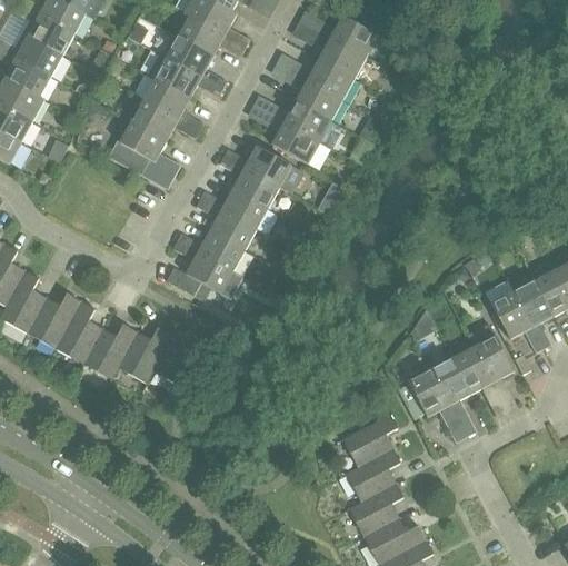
[(85,13),(60,0),(46,0),(42,7),(30,0),(19,0),(18,3),(73,33),(85,13)]
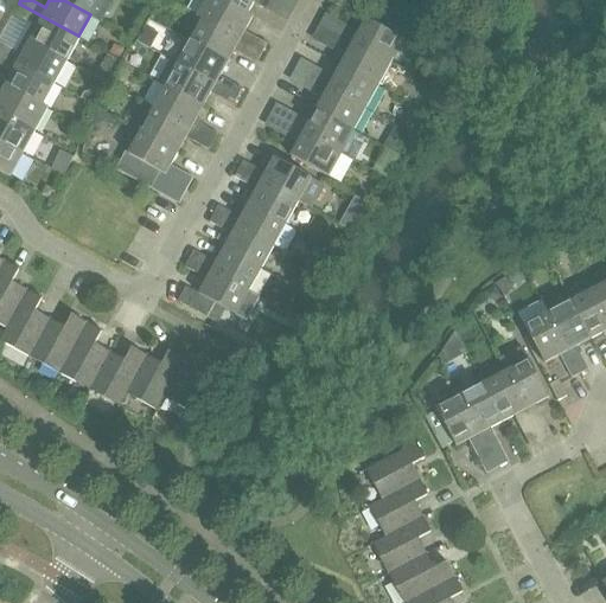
[(64,0),(90,14),(97,0),(64,0)]
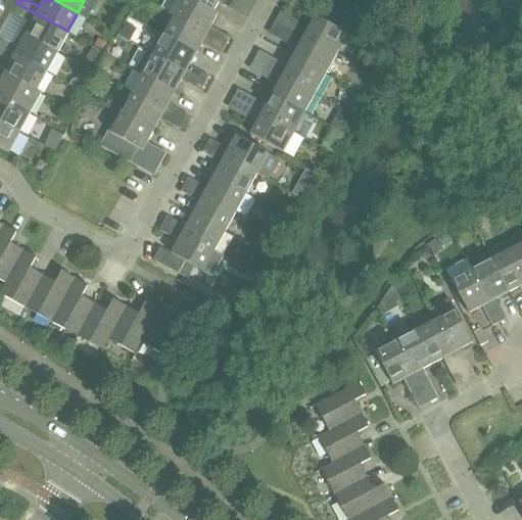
[(217,12),(211,10),(211,11),(191,0),(176,0),(169,13),(173,15),(174,14),(225,43),(229,36),(209,26),(217,12)]
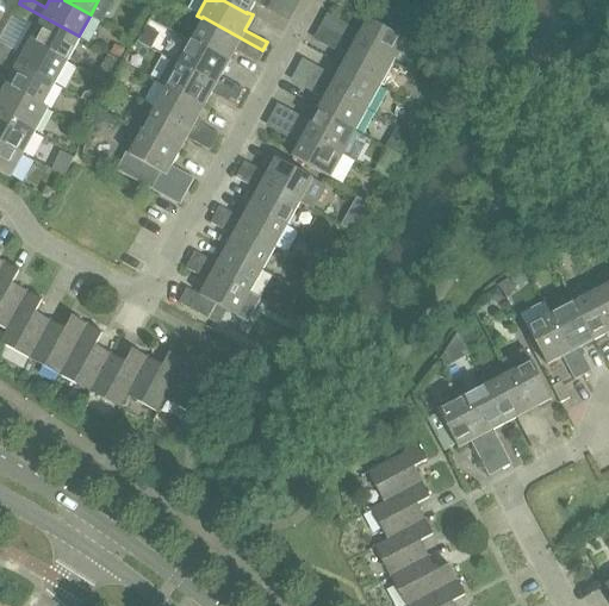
[(223,0),(247,13),(247,12),(253,1),(267,8),(272,0),(223,0)]
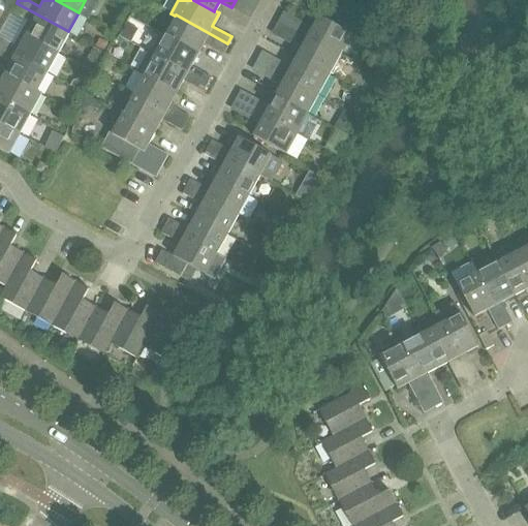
[(57,51),(68,31),(17,3),(12,10),(32,21),(25,33),(57,51)]
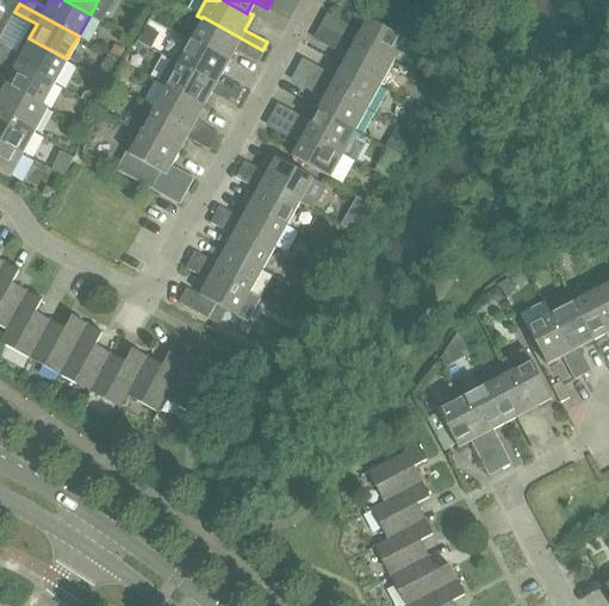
[(258,58),(262,50),(203,17),(202,18),(190,39),(228,60),(235,47),(258,58)]
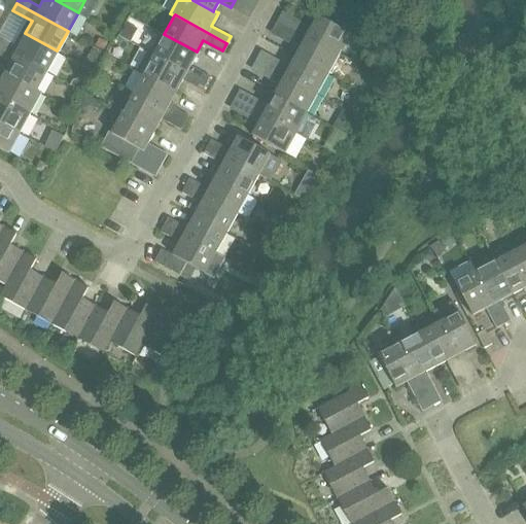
[(293,30),(338,54),(348,33),(316,15),(311,27),(300,21),(293,30)]
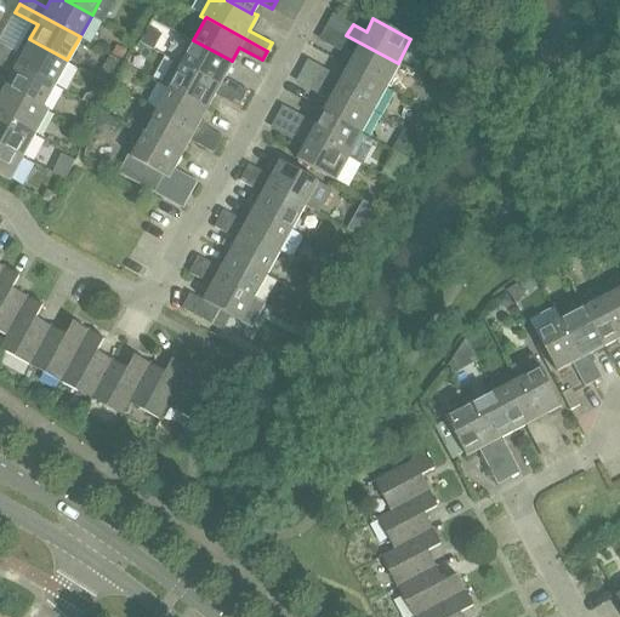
[(385,86),(398,63),(346,35),(340,46),(354,55),(347,66),(385,86)]
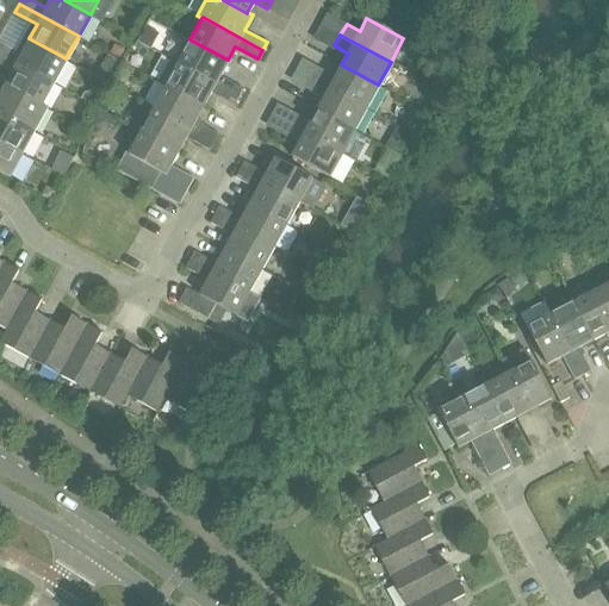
[(0,52),(54,81),(66,58),(29,38),(20,52),(0,42),(0,52)]
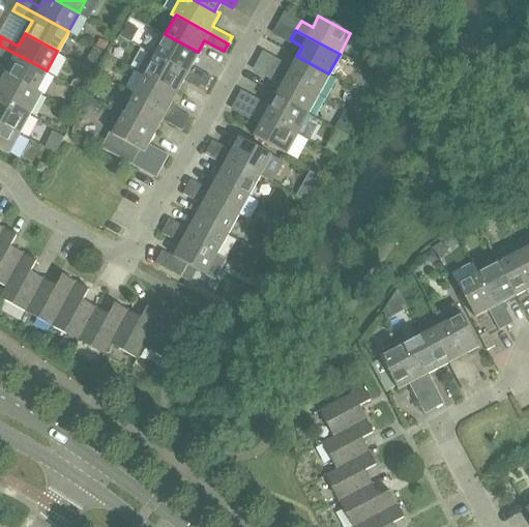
[(165,34),(154,54),(206,83),(210,76),(190,65),(198,52),(165,34)]
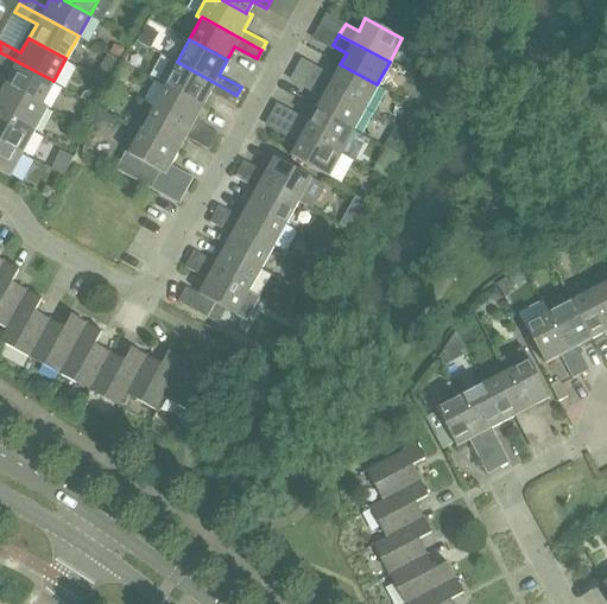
[(4,83),(42,102),(54,81),(0,52),(0,62),(12,69),(4,83)]
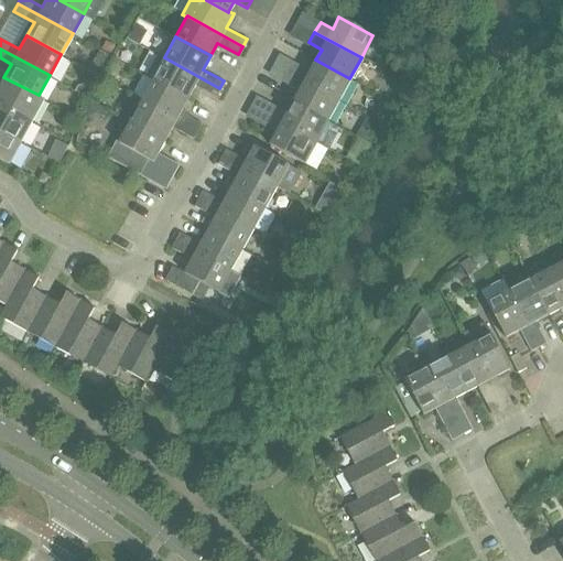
[(215,96),(219,88),(164,57),(153,78),(187,98),(194,85),(215,96)]
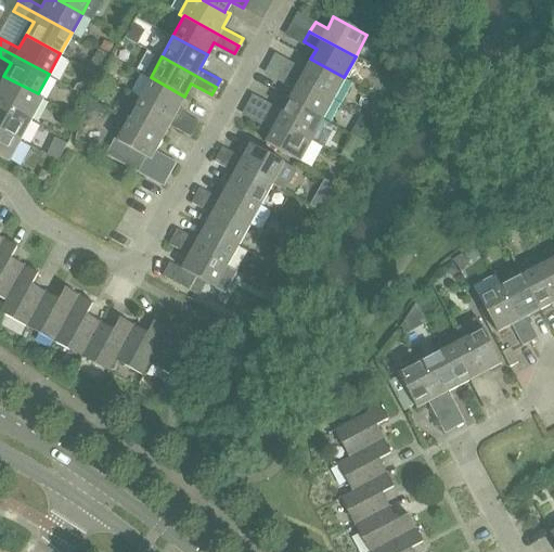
[(293,63),(287,73),(333,98),(344,77),(310,59),(305,69),(293,63)]
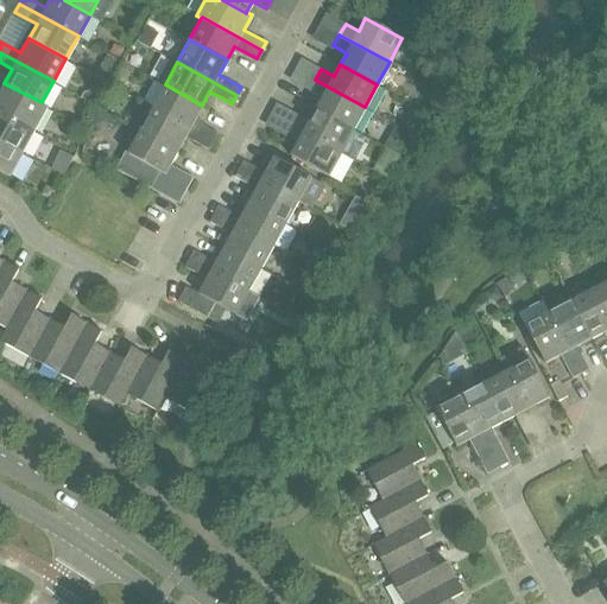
[(365,107),(315,80),(308,91),(321,99),(315,109),(352,129),(365,107)]
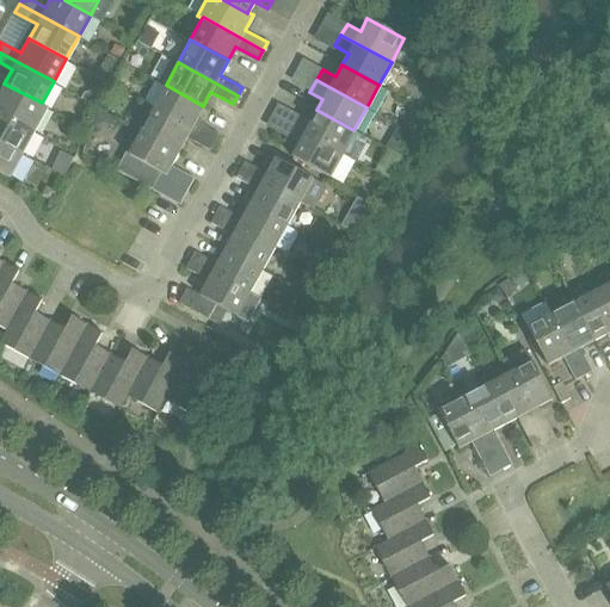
[(0,111),(34,130),(47,106),(42,103),(4,84),(0,90),(0,111)]
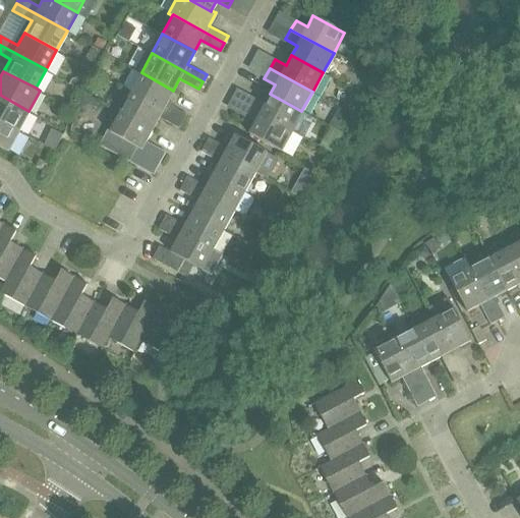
[(141,72),(130,92),(181,120),(185,113),(166,103),(173,91),(141,72)]
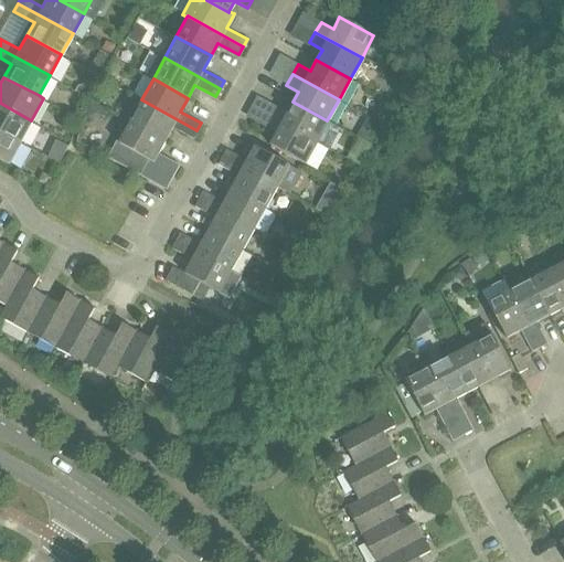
[(197,130),(141,99),(130,120),(165,139),(171,127),(192,138),(197,130)]
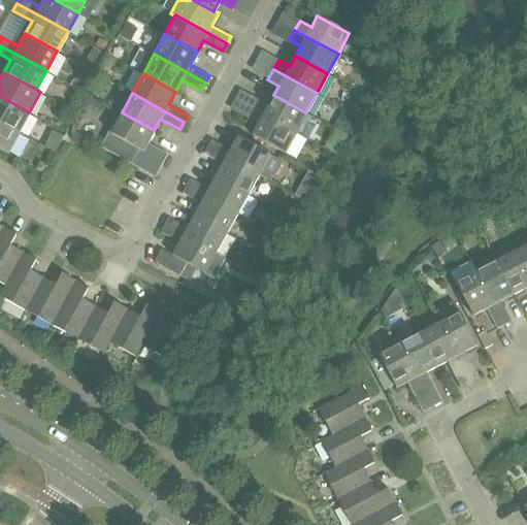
[(257,99),(252,108),(295,132),(305,112),(273,95),(268,105),(257,99)]
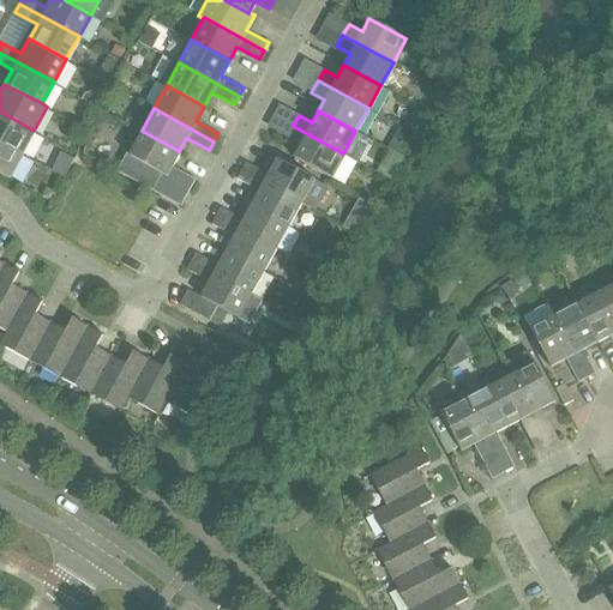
[(0,139),(23,151),(34,131),(0,112),(0,139)]
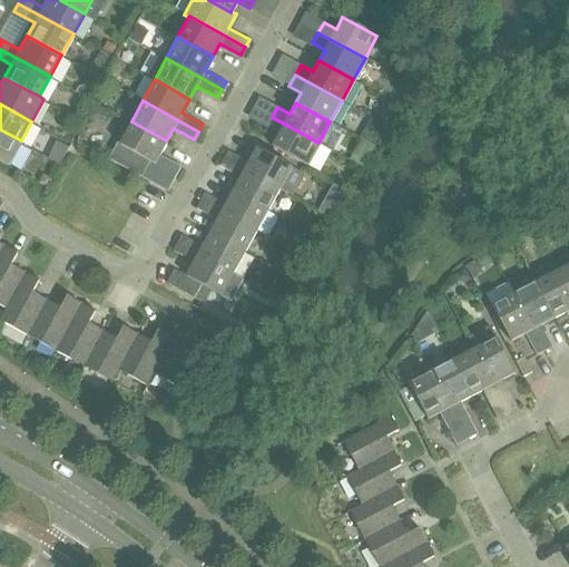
[(319,143),(272,117),(266,128),(277,135),(272,146),(306,165),(319,143)]
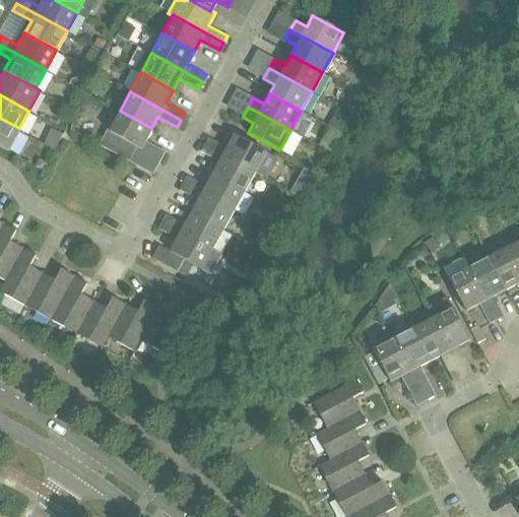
[(100,142),(128,157),(153,172),(164,151),(144,141),(151,128),(120,111),(111,129),(108,127),(100,142)]
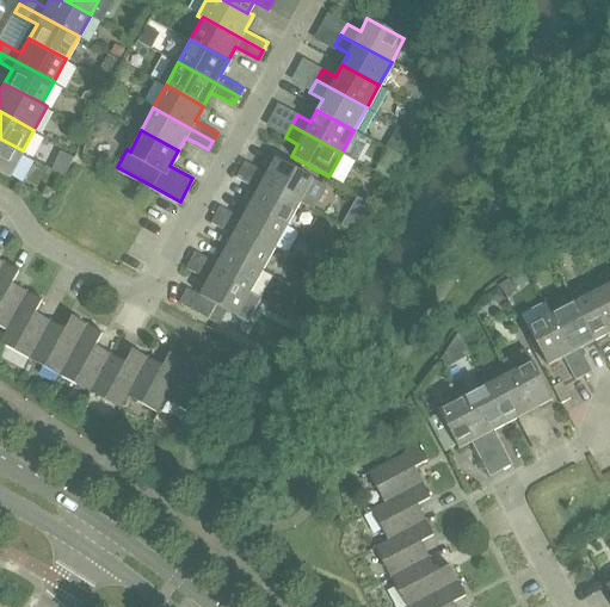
[(0,171),(8,175),(23,150),(0,138),(0,171)]
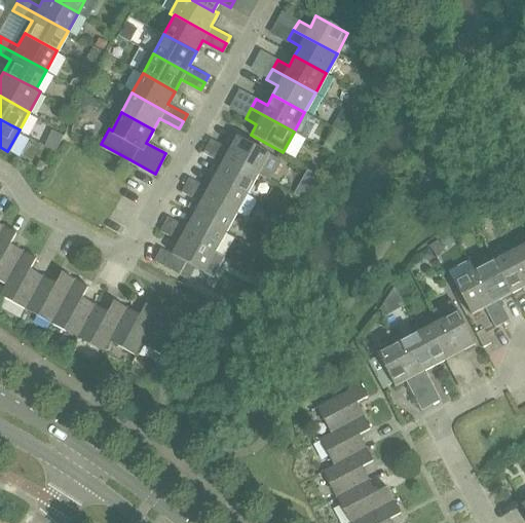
[(210,138),(205,145),(257,174),(269,181),(280,160),(236,136),(229,149),(210,138)]
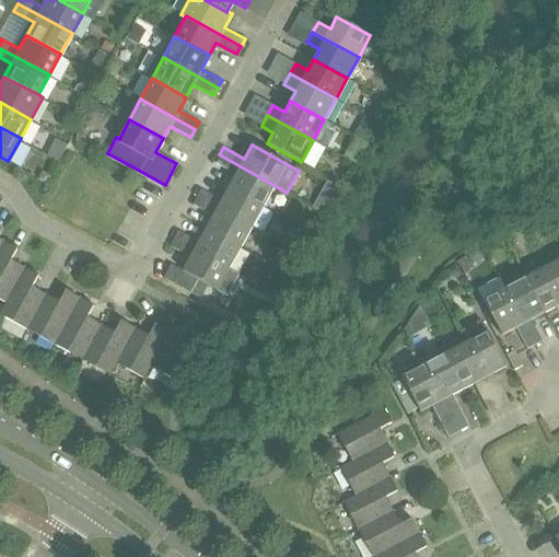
[(235,174),(228,187),(263,206),(274,185),(219,154),(214,162),(235,174)]
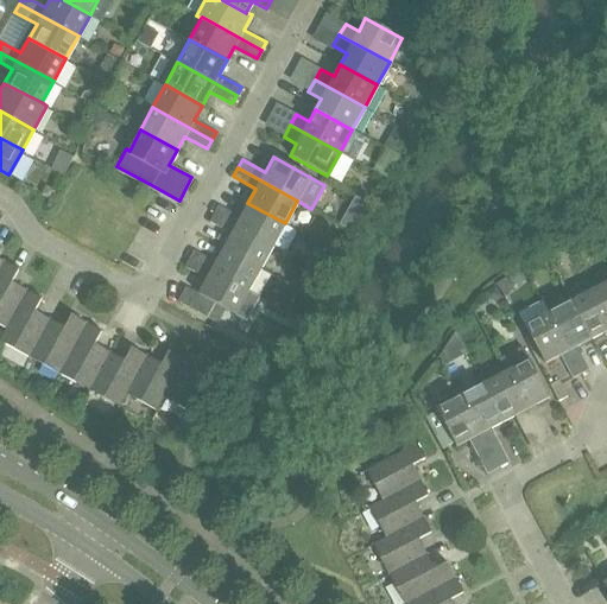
[(217,204),(213,213),(273,245),(285,223),(247,203),(240,216),(217,204)]
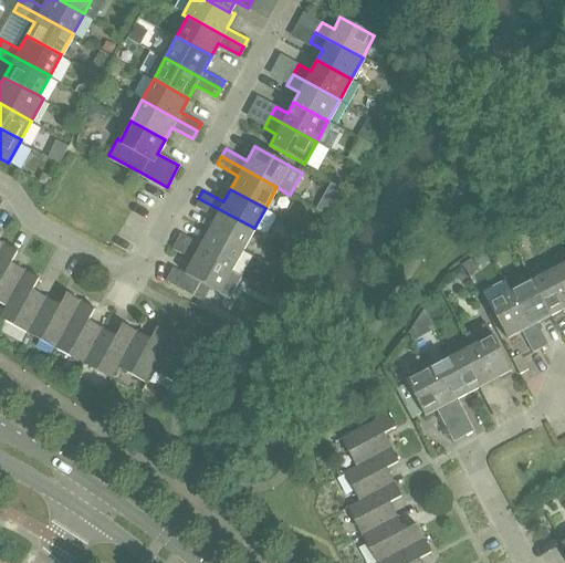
[(215,217),(208,230),(242,249),(254,228),(198,198),(195,206),(215,217)]
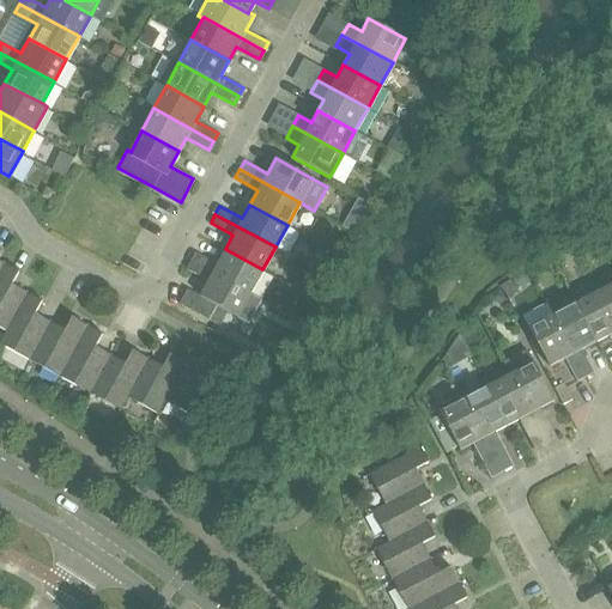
[(250,292),(262,269),(225,249),(217,263),(194,250),(189,260),(250,292)]
